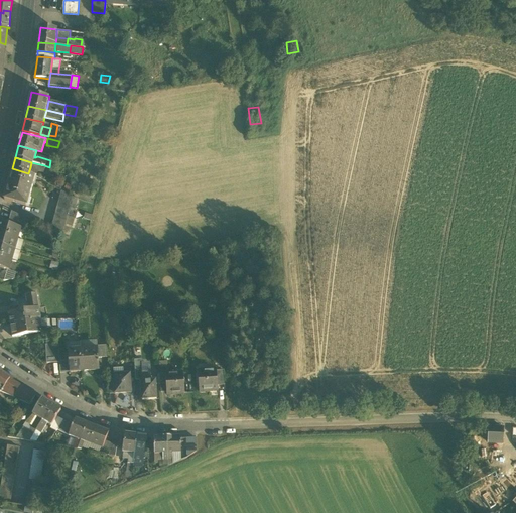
[(44,165),(31,162),(30,167),(42,171),(44,165)]
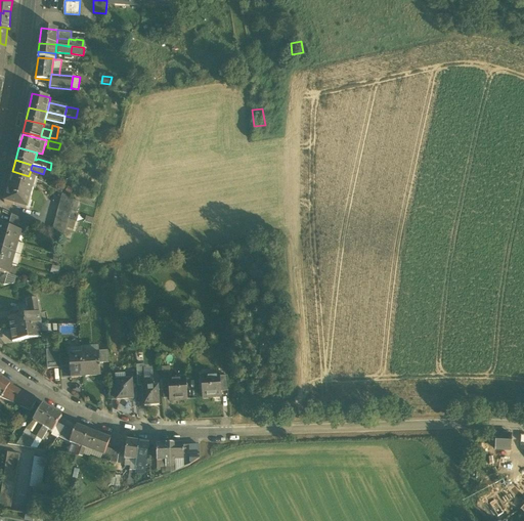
[(34,177),(29,176),(12,171),(4,201),(27,206),(29,199),(30,199),(34,185),(32,185),(34,177)]
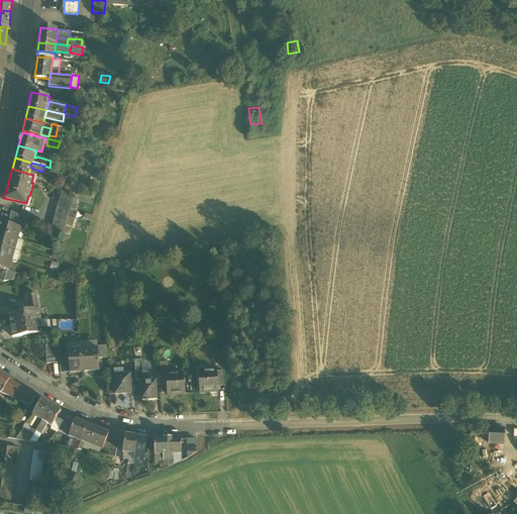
[(62,190),(56,211),(68,214),(70,206),(73,196),(62,190)]
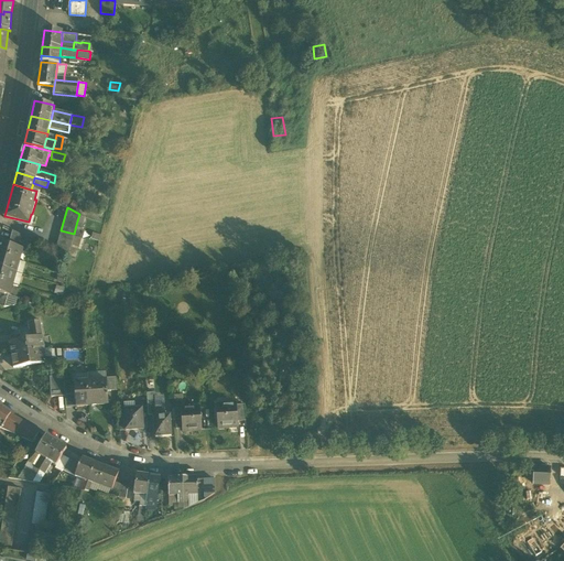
[(76,225),(82,227),(85,215),(79,214),(76,225)]
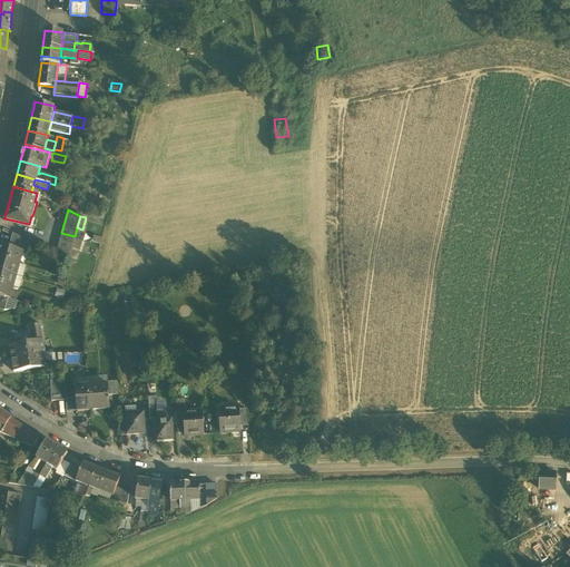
[(12,231),(10,240),(29,245),(30,240),(12,231)]
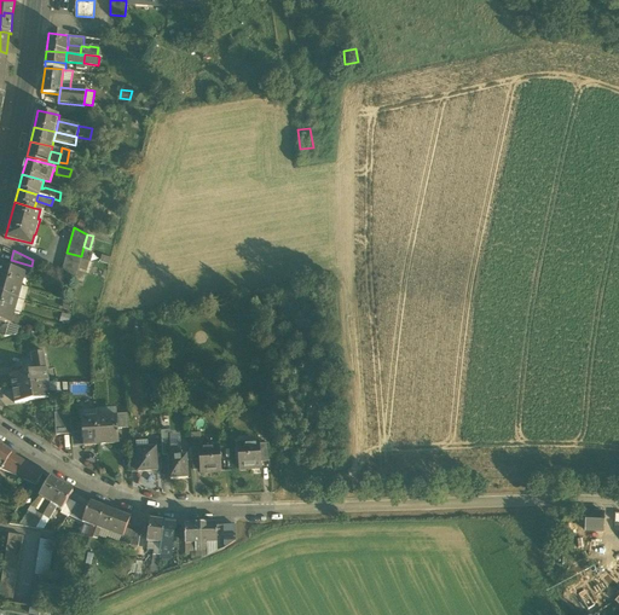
[(77,270),(81,256),(67,253),(61,274),(74,280),(77,270)]
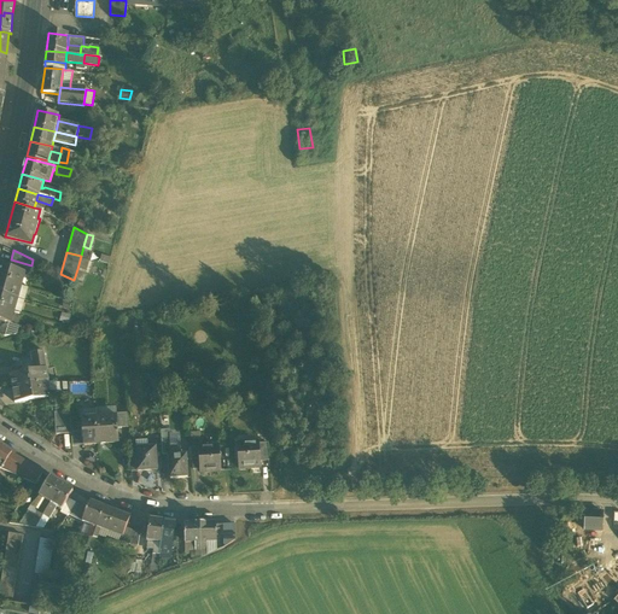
[(100,259),(109,262),(111,255),(101,252),(100,259)]
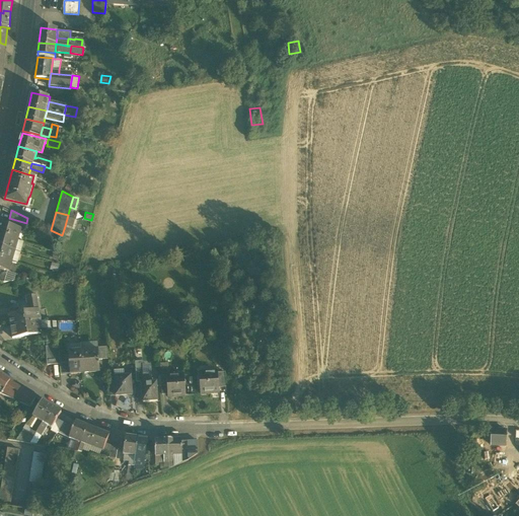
[(73,217),(68,215),(65,226),(72,228),(75,217),(73,217)]
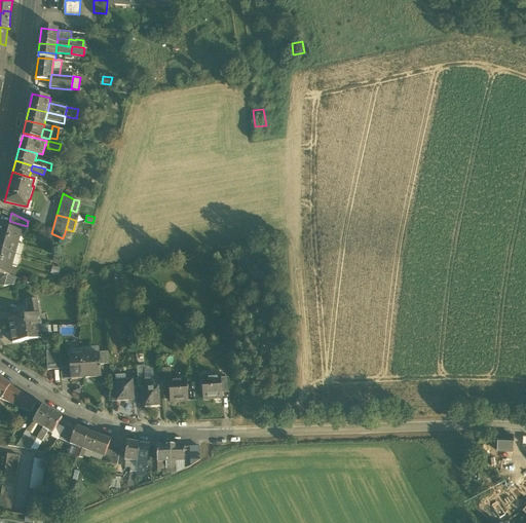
[(25,232),(27,226),(9,221),(8,226),(22,230),(21,231),(25,232)]
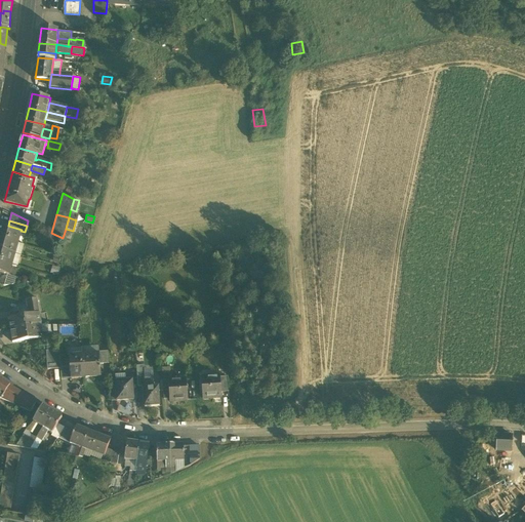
[(0,224),(0,235),(18,241),(21,231),(22,230),(8,226),(0,224)]
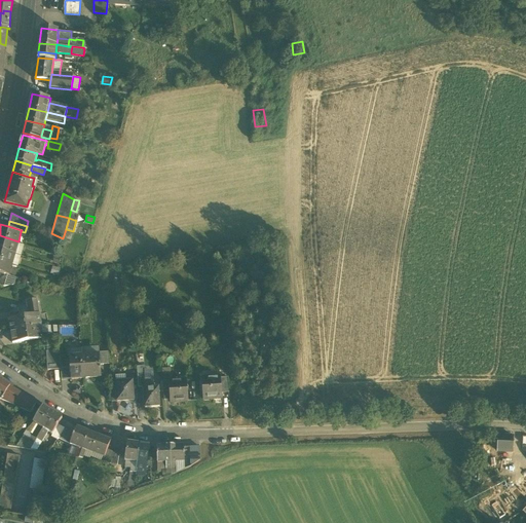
[(71,240),(73,231),(66,229),(63,238),(71,240)]
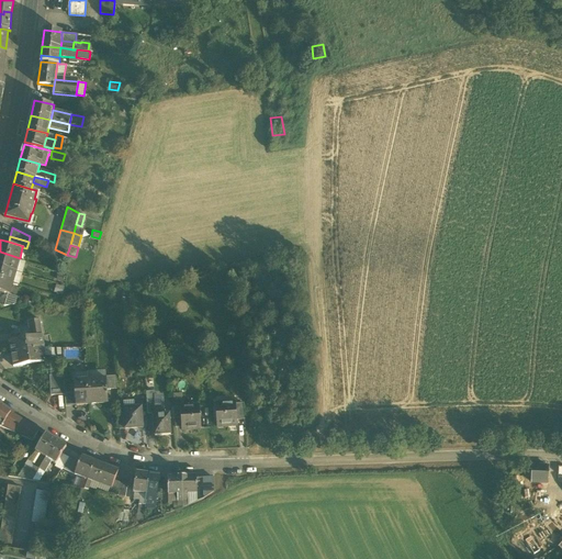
[(0,264),(17,269),(20,258),(0,252),(0,264)]
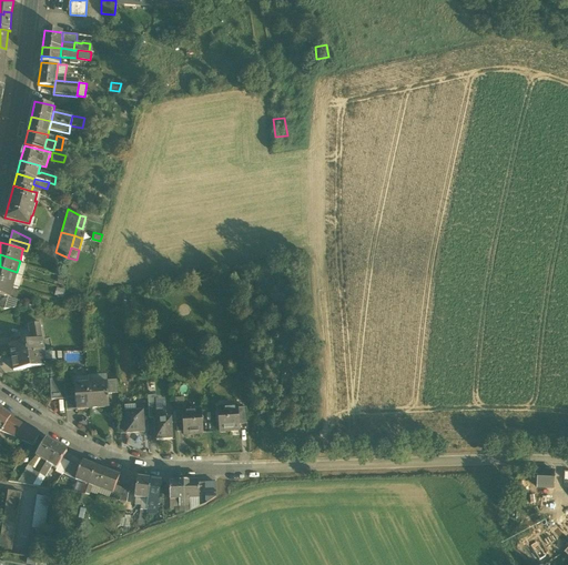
[(26,262),(20,261),(17,272),(22,274),(26,262)]
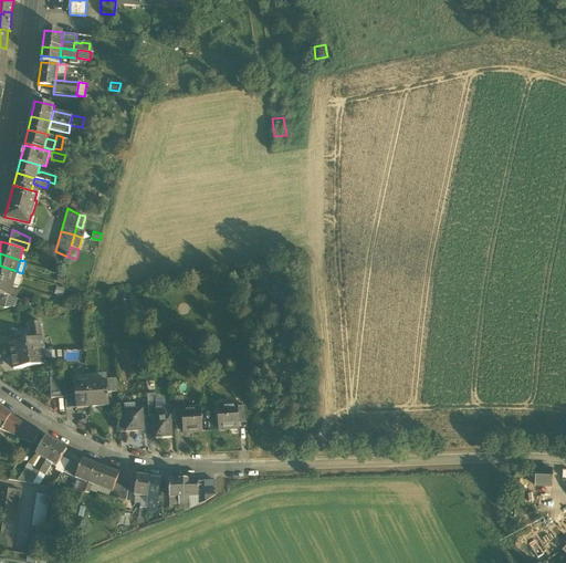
[(0,279),(13,283),(17,271),(0,266),(0,279)]
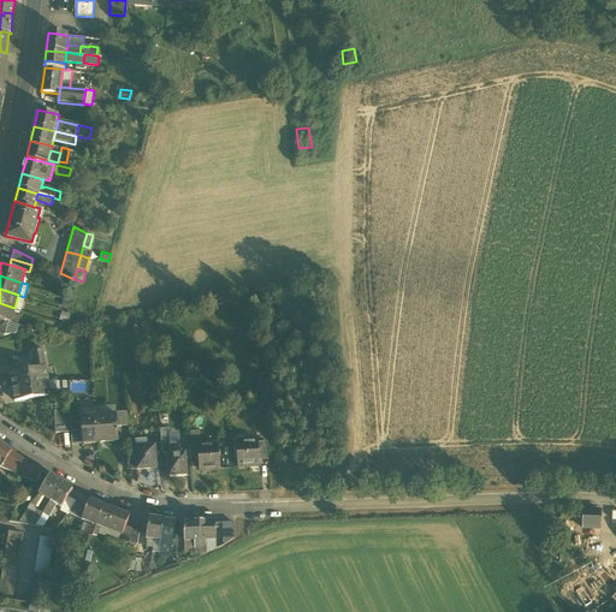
[(24,297),(18,295),(15,308),(22,309),(24,297)]
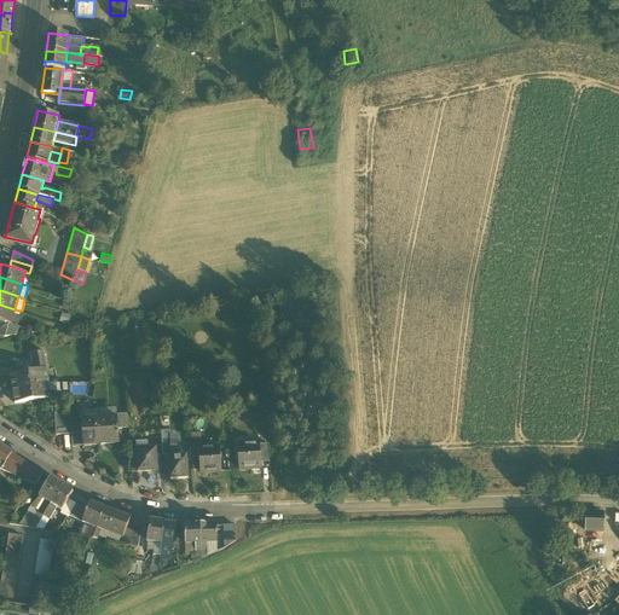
[(10,321),(15,309),(0,305),(0,318),(9,321),(10,321)]
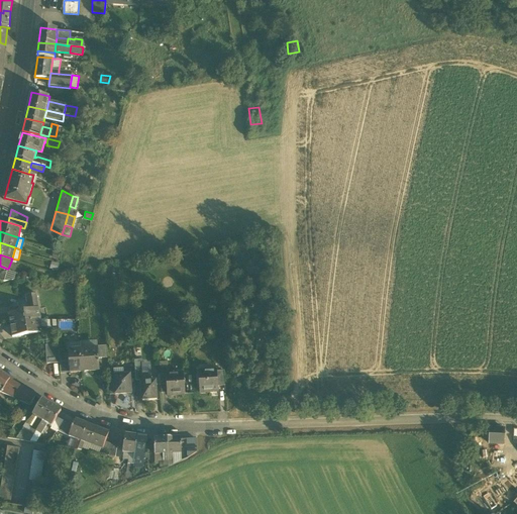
[(60,262),(52,260),(49,267),(58,269),(60,262)]
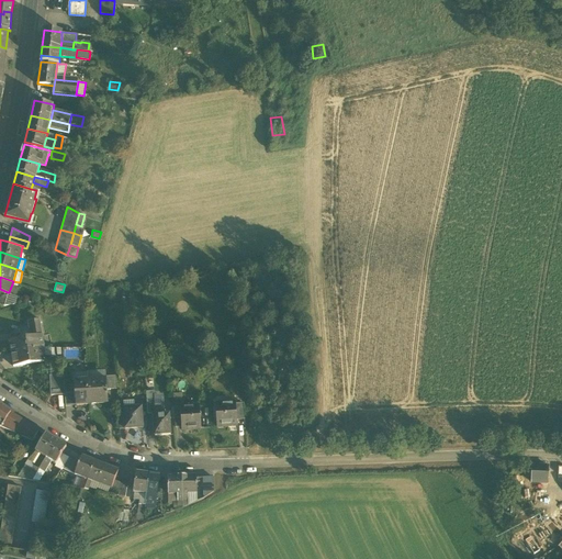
[(18,294),(9,292),(8,292),(7,298),(4,304),(15,302),(18,294)]
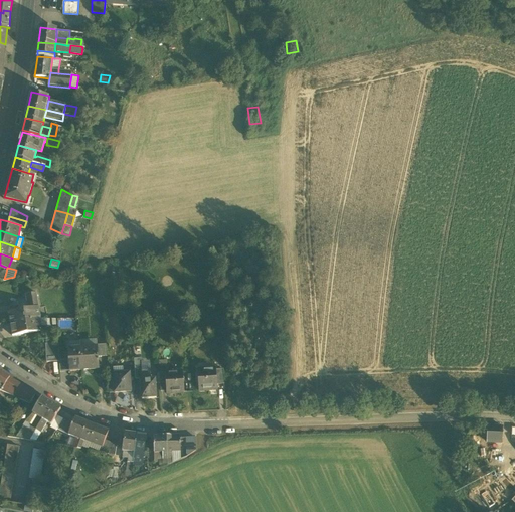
[(27,292),(29,306),(36,305),(39,305),(36,291),(27,292)]
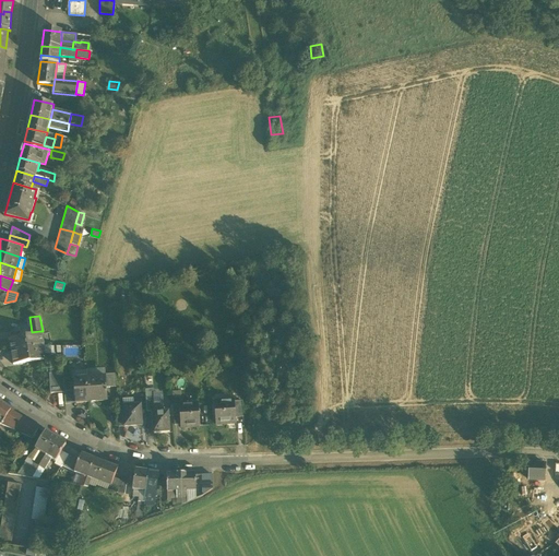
[(10,335),(11,347),(27,345),(42,343),(39,331),(32,332),(10,335)]
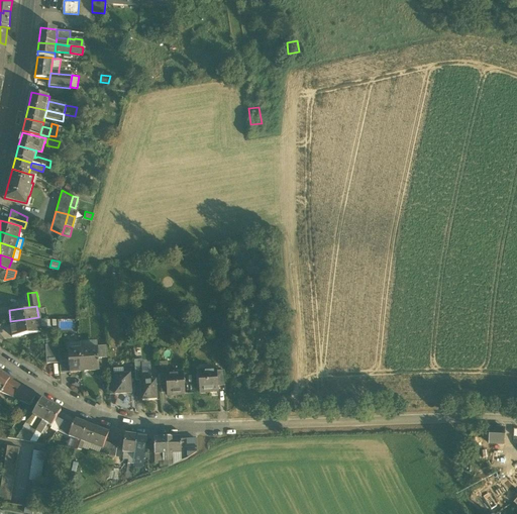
[(38,317),(25,319),(27,332),(40,329),(39,324),(38,317)]
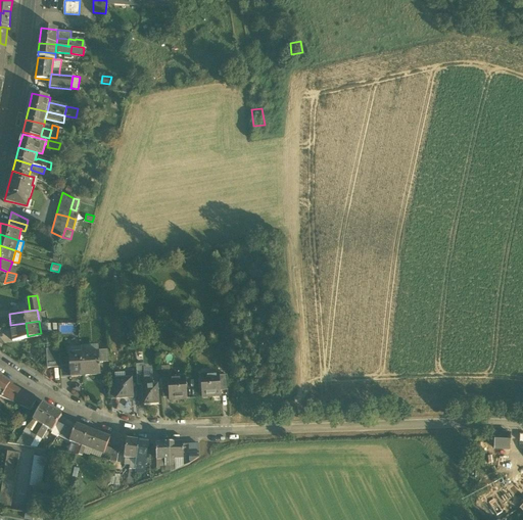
[(12,338),(28,336),(26,323),(10,325),(12,338)]
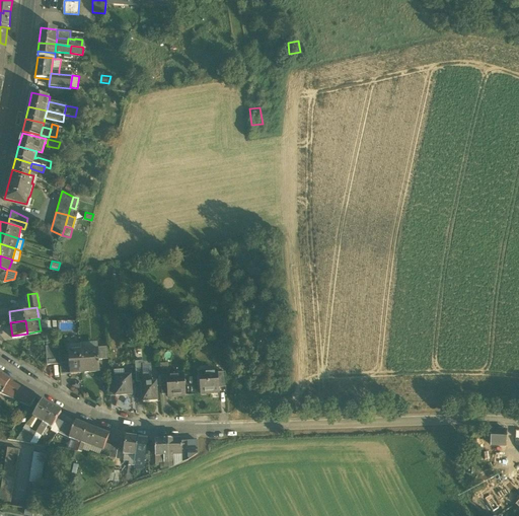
[(81,343),(81,349),(98,348),(97,346),(97,340),(80,341),(81,343)]
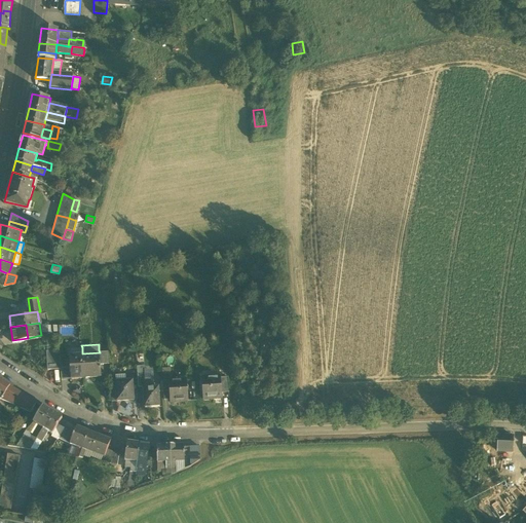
[(60,359),(60,348),(46,349),(47,368),(61,367),(60,359)]
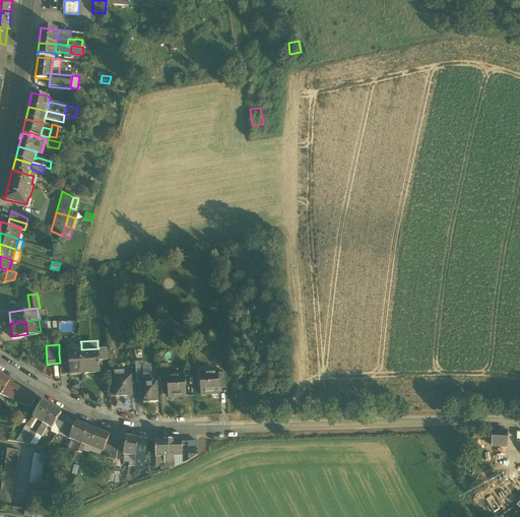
[(99,348),(100,359),(108,358),(107,345),(98,346),(99,348)]
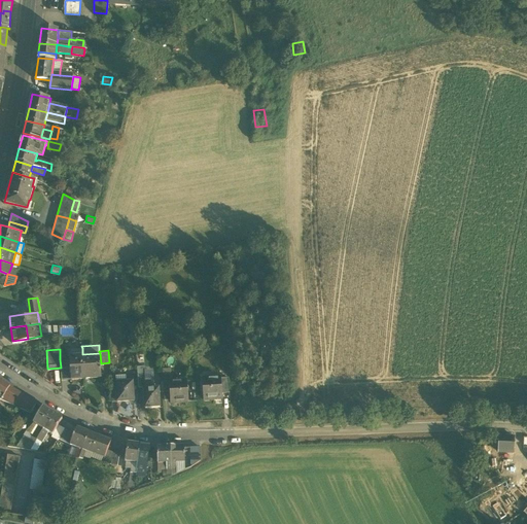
[(100,353),(82,354),(83,377),(101,376),(101,363),(100,353)]
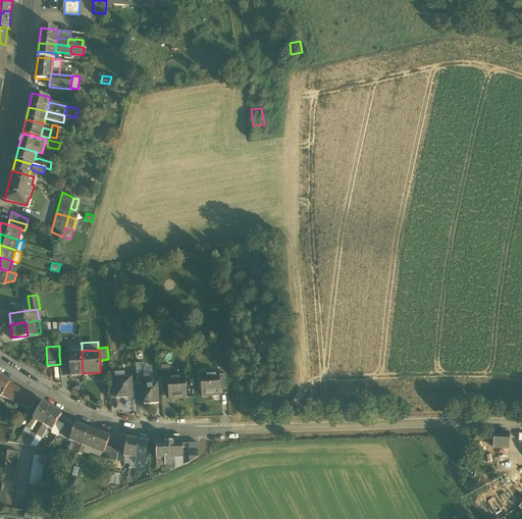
[(70,374),(83,373),(82,351),(68,352),(68,353),(69,353),(69,356),(70,374)]
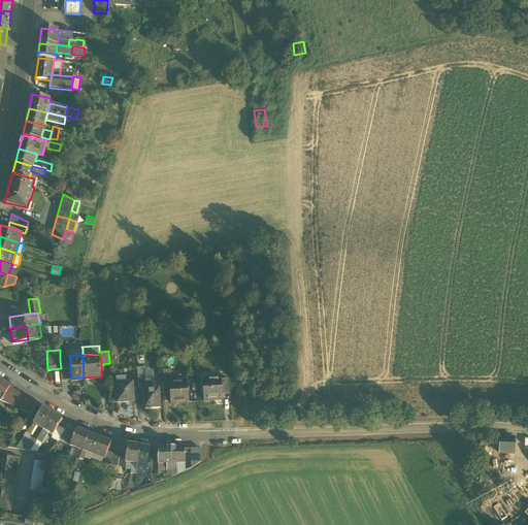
[(61,368),(61,379),(71,379),(70,360),(60,360),(61,368)]
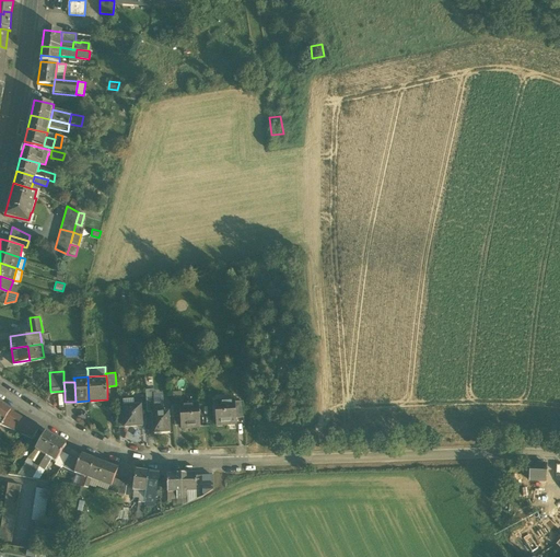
[(163,391),(153,391),(154,401),(163,399),(163,391)]
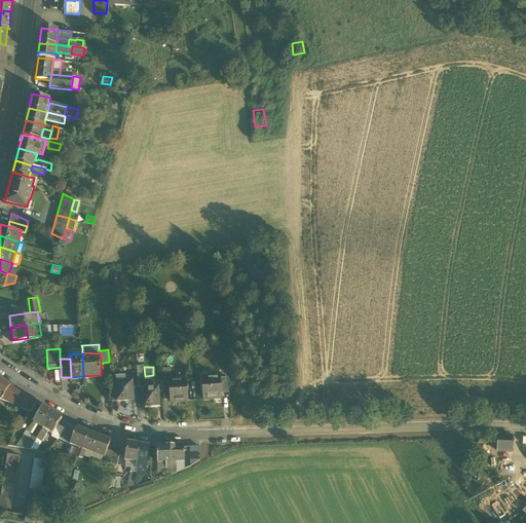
[(115,379),(117,400),(135,398),(133,378),(126,379),(125,373),(117,374),(116,374),(116,379),(115,379)]
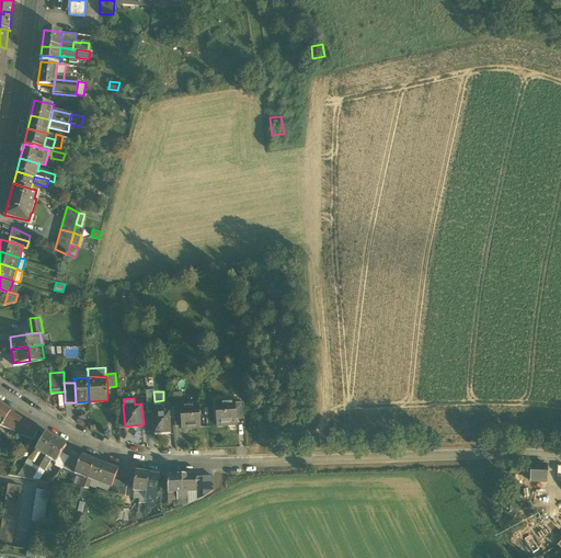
[(152,410),(152,412),(164,412),(163,400),(155,401),(152,401),(152,410)]
